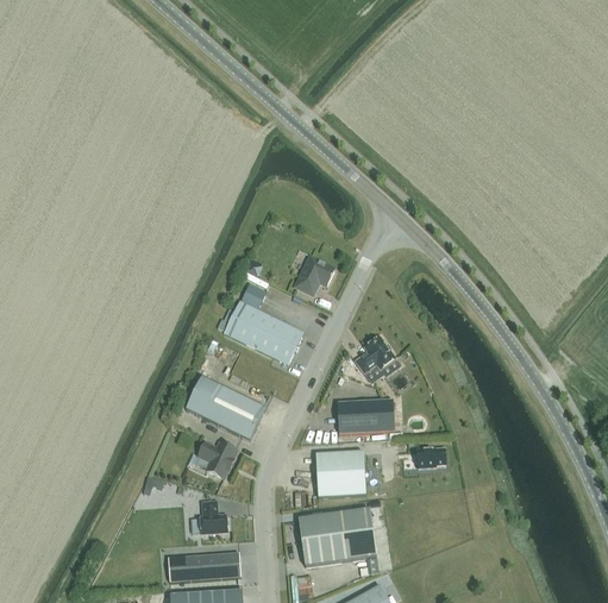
[(336,265),(308,252),(292,286),(312,295),(319,282),(325,286),(333,268),(336,265)]
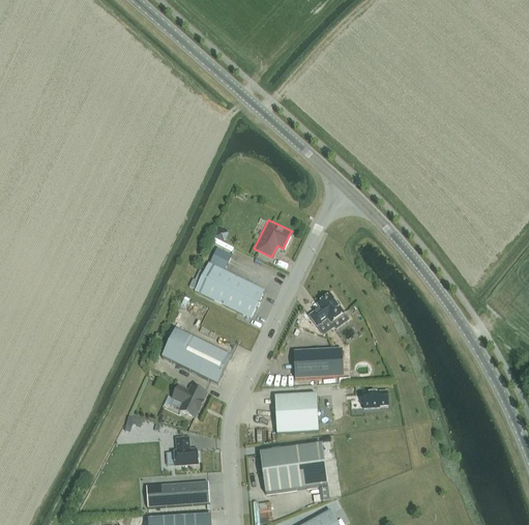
[(217,222),(213,232),(225,237),(229,227),(217,222)]
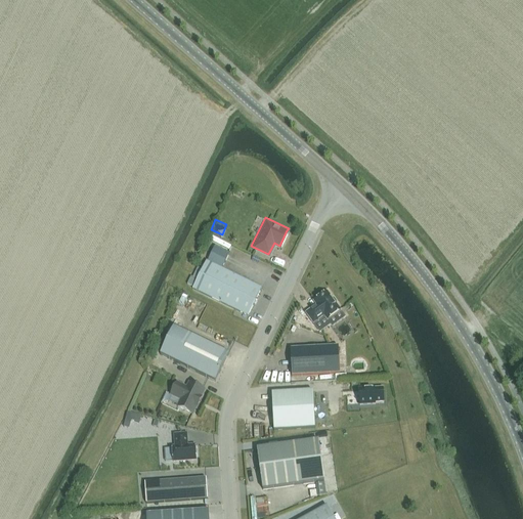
[(207,257),(221,264),(228,250),(213,242),(207,257)]
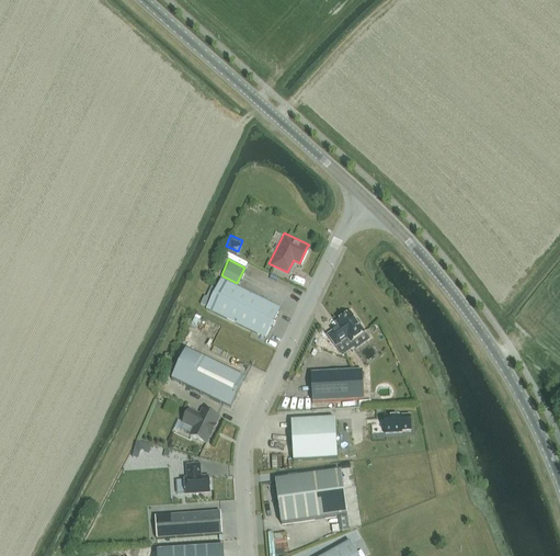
[(219,275),(205,305),(264,333),(278,304),(219,275)]
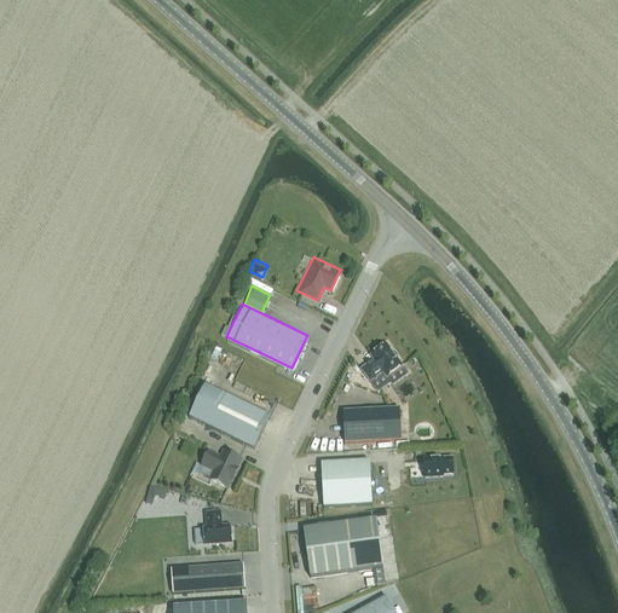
[(392,347),(386,339),(368,351),(371,356),(359,364),(369,379),(382,370),(386,375),(403,363),(397,353),(397,352),(394,347),(392,347)]
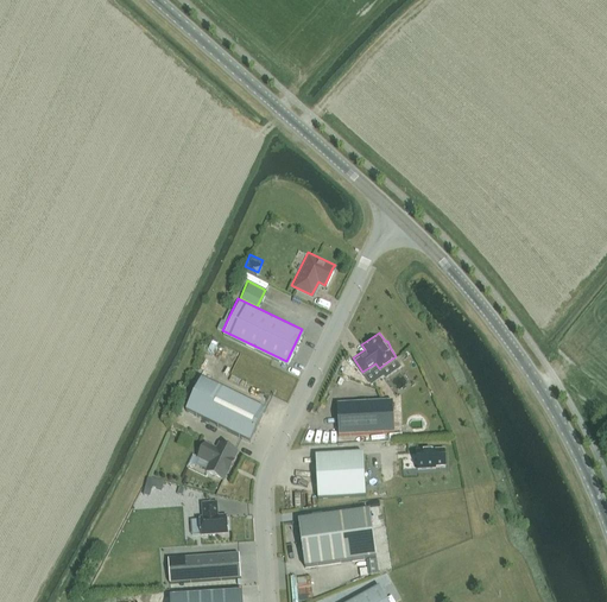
[(201,375),(185,407),(250,438),(265,406),(201,375)]
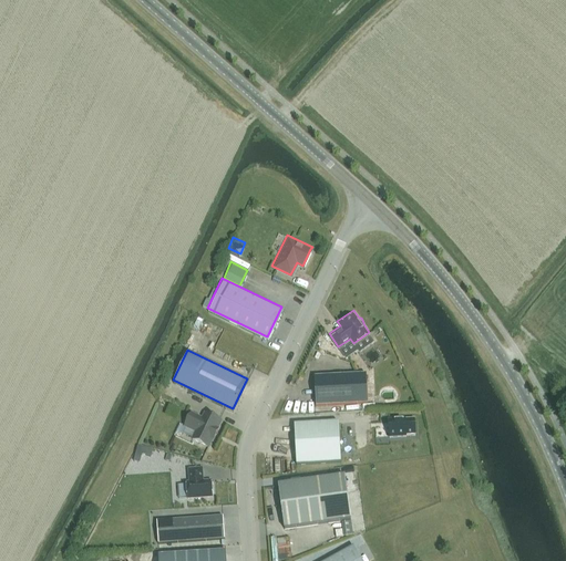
[(366,371),(314,374),(315,403),(367,400),(366,371)]
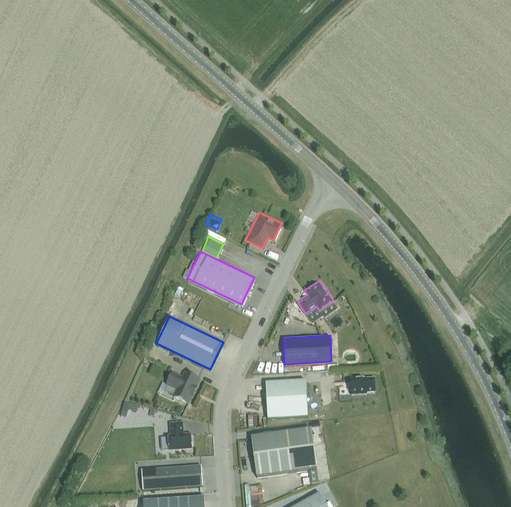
[(172,370),(166,382),(176,387),(172,393),(187,401),(191,393),(192,394),(196,385),(195,384),(199,377),(184,370),(182,375),(172,370)]
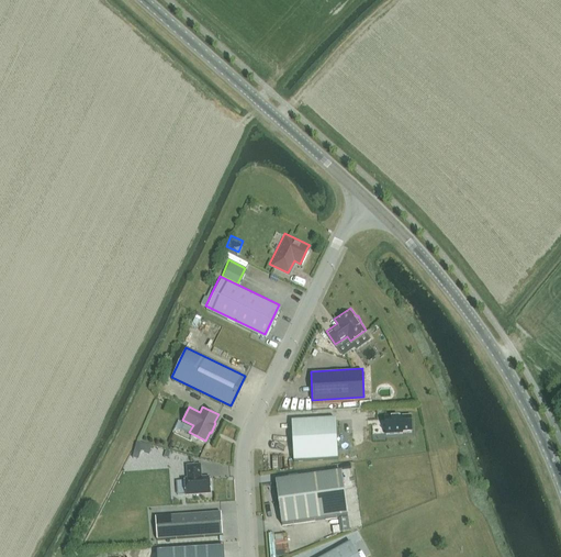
[(397,413),(381,418),(385,434),(402,430),(402,429),(411,426),(406,412),(397,414),(397,413)]
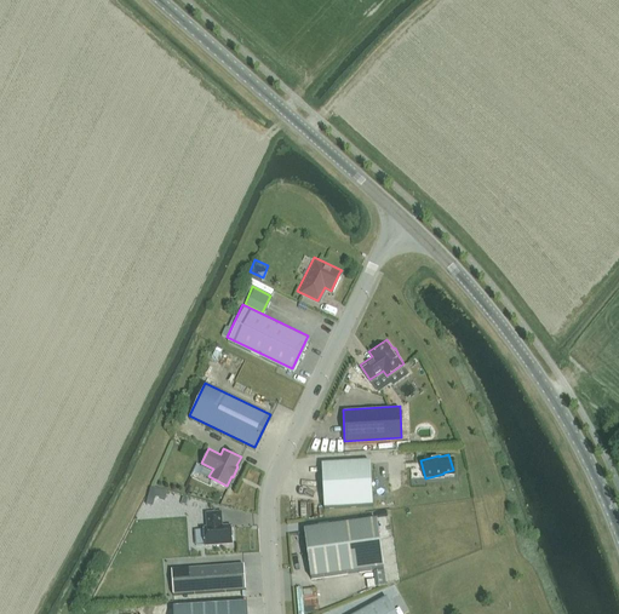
[(370,458),(321,460),(322,504),(372,501),(370,458)]
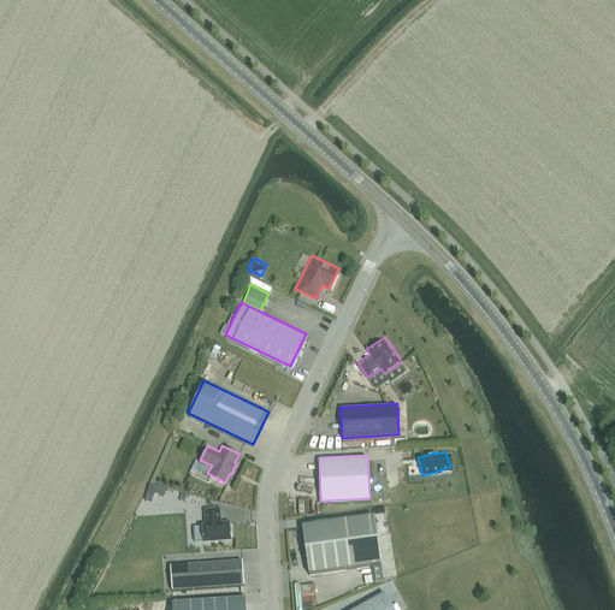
[(384,455),(370,455),(372,498),(386,498),(384,455)]
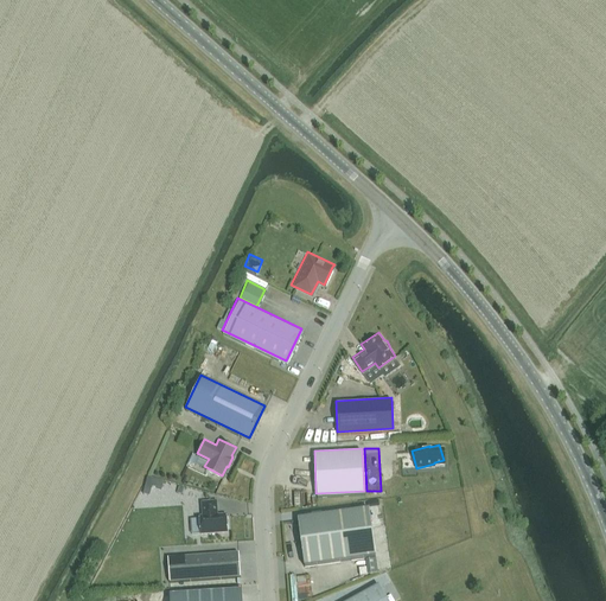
[(225,511),(217,511),(216,497),(201,498),(202,512),(199,512),(199,513),(199,528),(201,530),(227,528),(225,511)]
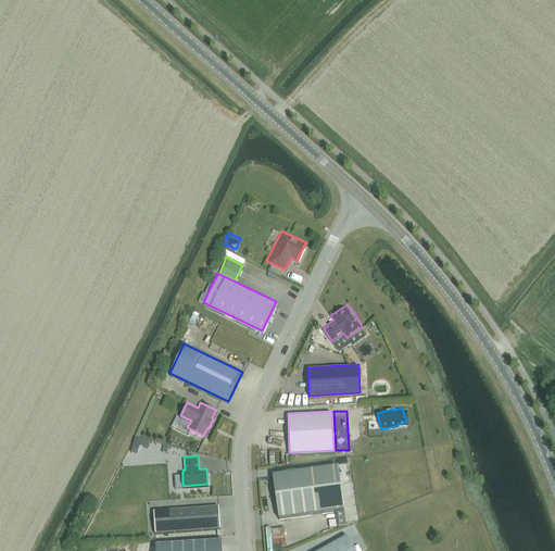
[(277,516),(343,506),(337,463),(272,472),(277,516)]
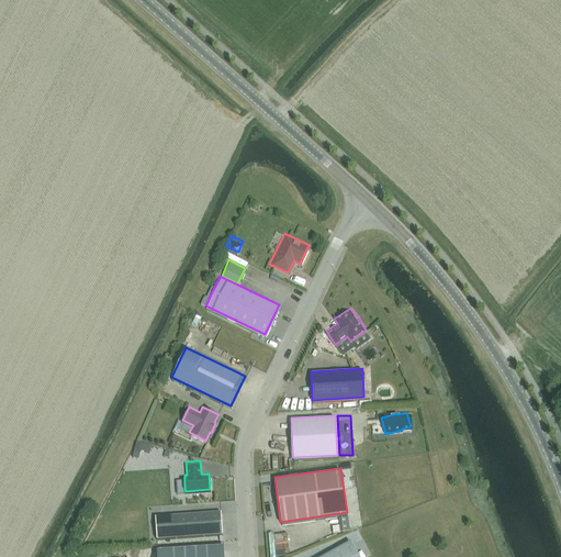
[(184,476),(176,477),(177,490),(184,489),(184,476)]
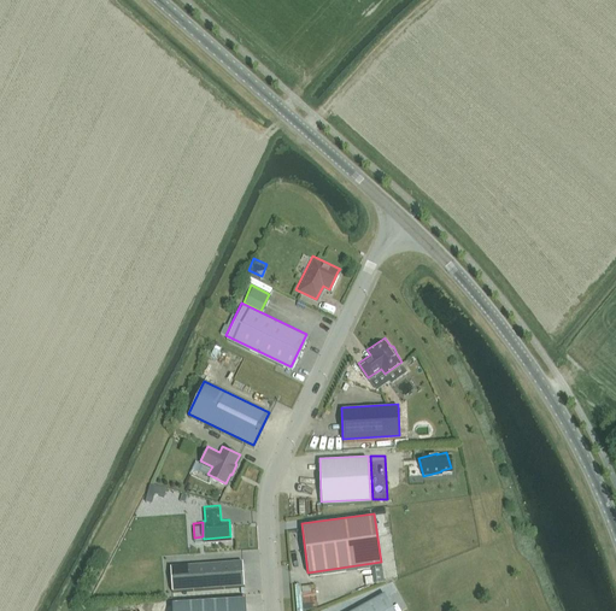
[(169,564),(171,588),(244,582),(241,558),(169,564)]
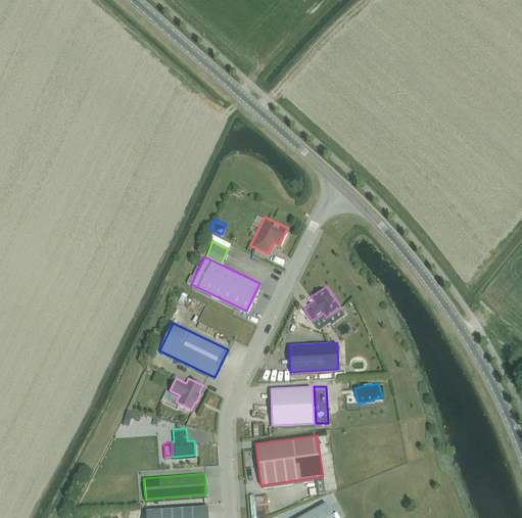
[(325,490),(323,477),(315,478),(316,491),(325,490)]
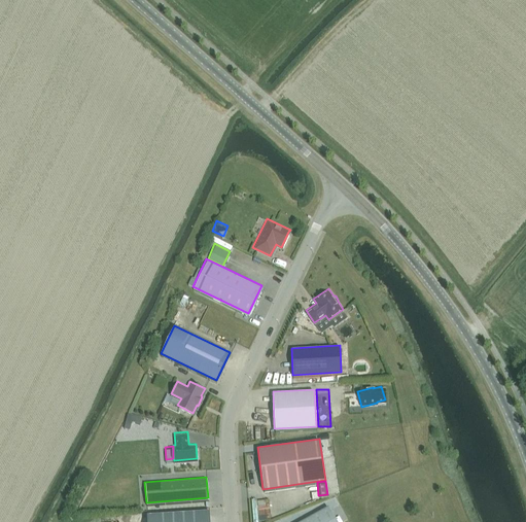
[(337,521),(327,506),(296,521),(337,521)]
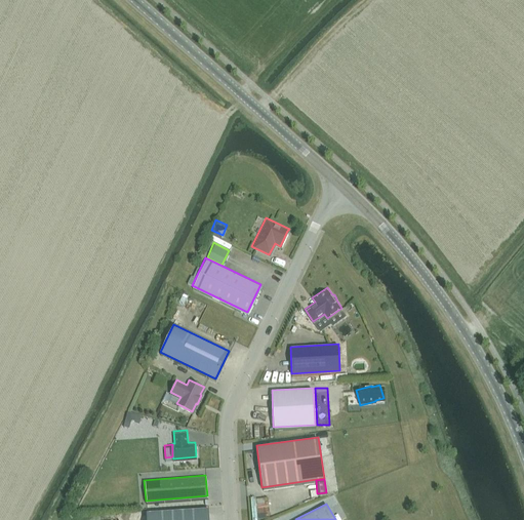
[(208,519),(208,508),(146,512),(146,519),(208,519)]
